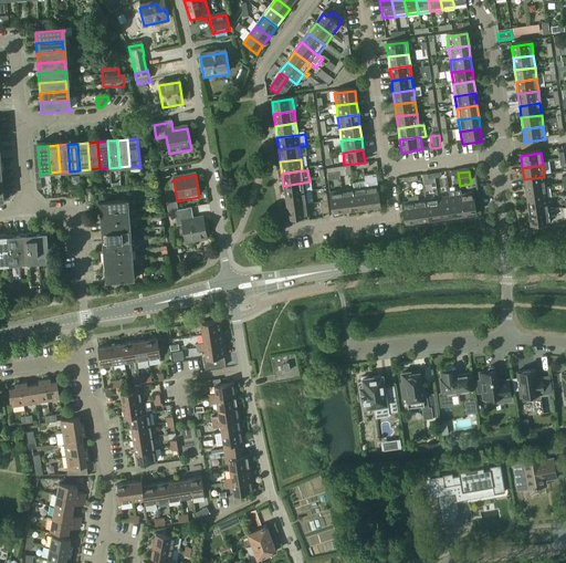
[(380,209),(376,177),(364,178),(365,185),(365,190),(368,210),(380,209)]
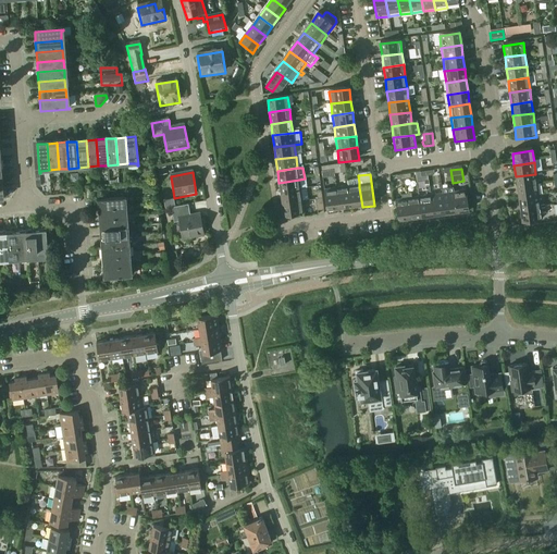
[(537,186),(535,174),(516,176),(517,188),(537,186)]
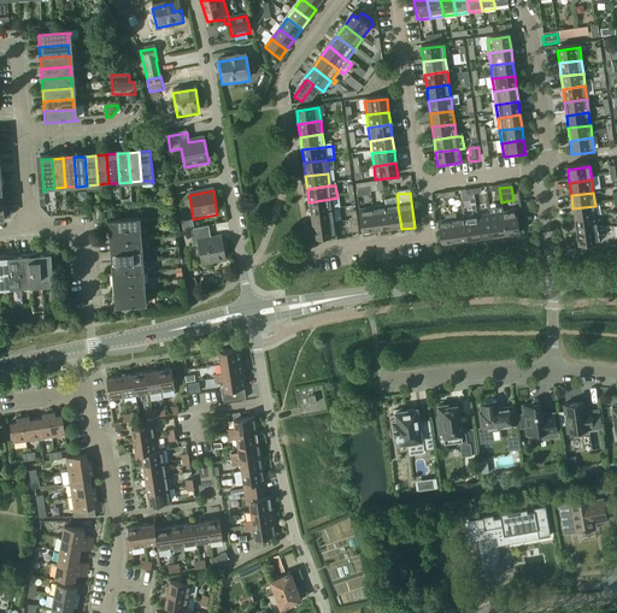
[(333,212),(331,199),(309,202),(311,214),(333,212)]
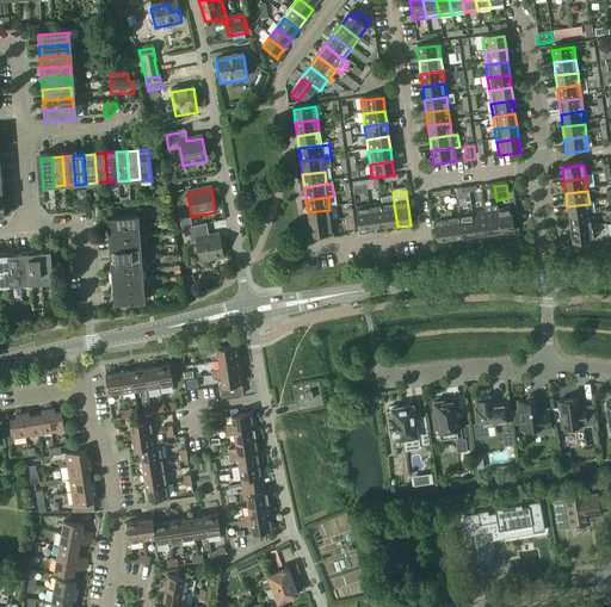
[(397,227),(394,205),(394,199),(381,200),(382,206),(384,229),(397,227)]
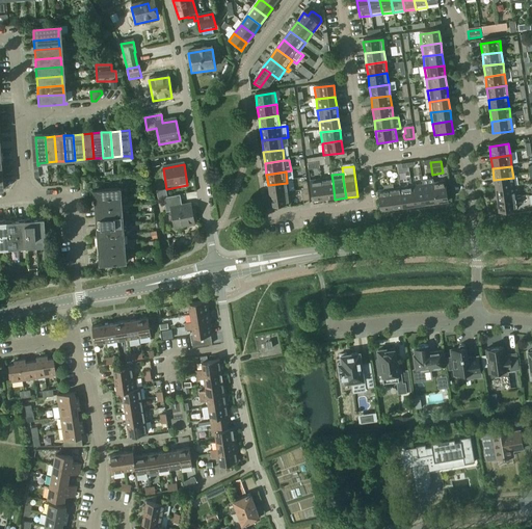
[(514,188),(513,178),(494,180),(496,191),(514,188)]
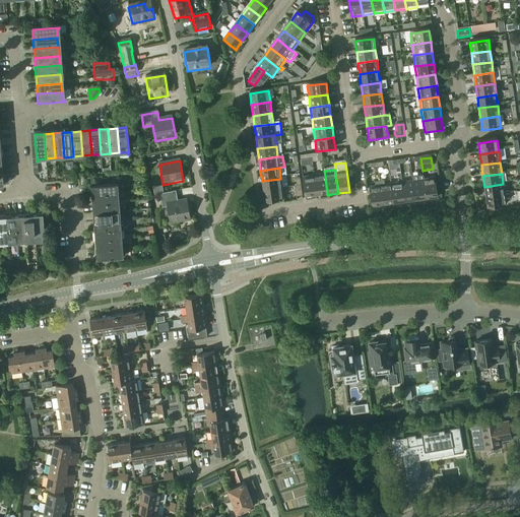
[(327,195),(325,176),(314,178),(317,196),(327,195)]
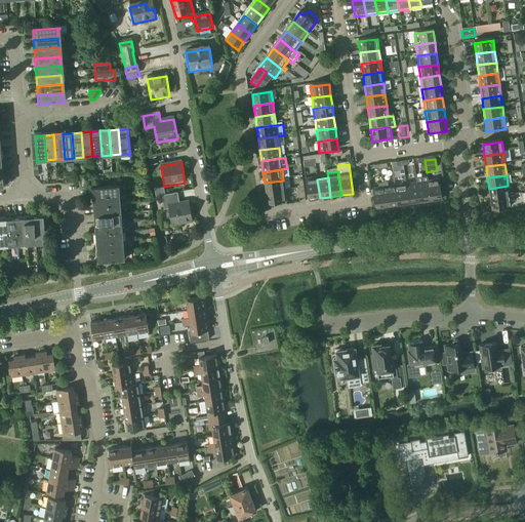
[(320,198),(317,179),(306,181),(308,200),(320,198)]
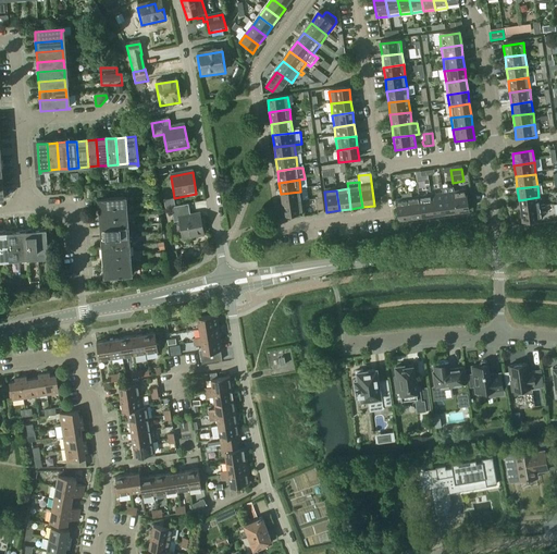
[(302,202),(300,192),(281,194),(282,206),(302,202)]
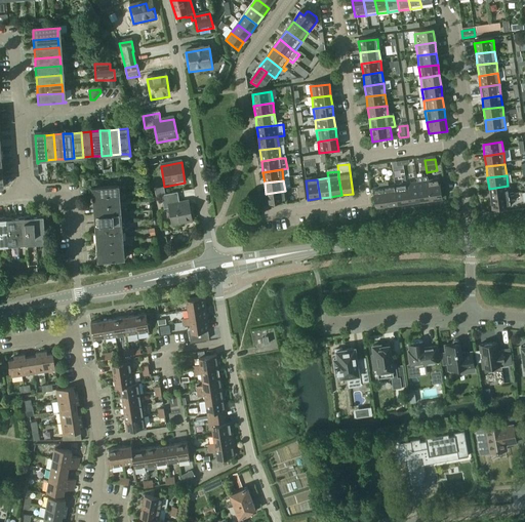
[(439,182),(428,183),(431,202),(442,200),(439,182)]
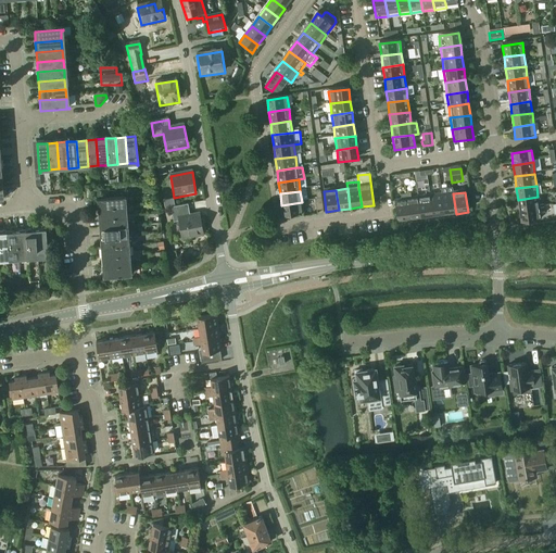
[(456,214),(453,193),(441,196),(444,215),(456,214)]
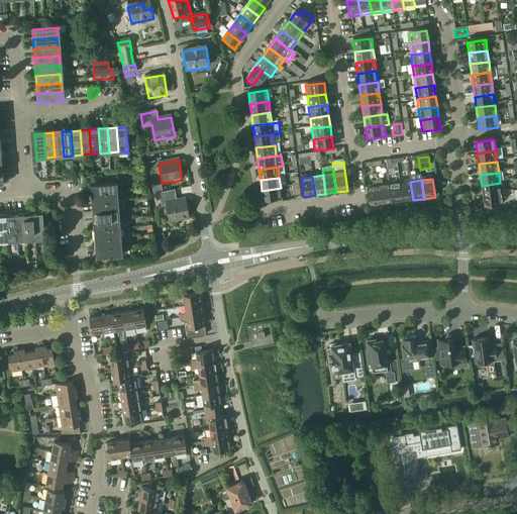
[(413,200),(410,182),(400,183),(402,202),(413,200)]
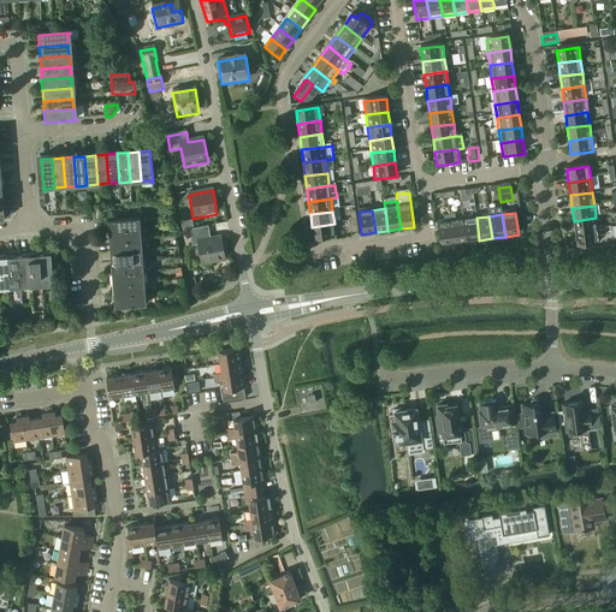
[(479,241),(477,218),(463,220),(466,242),(479,241)]
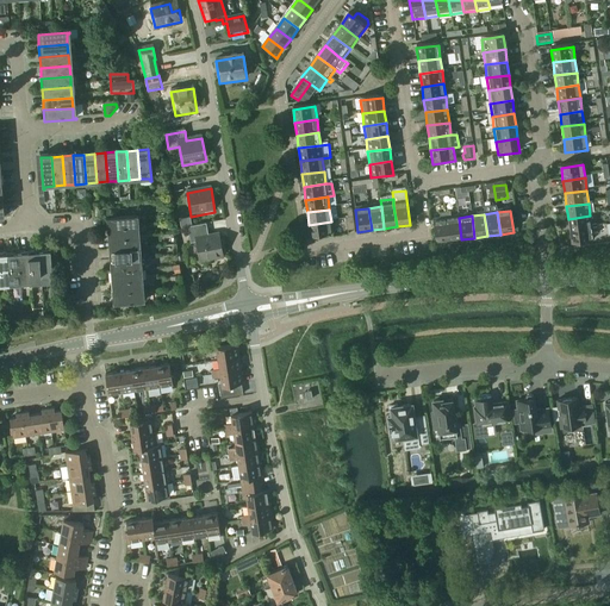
[(592,229),(590,216),(568,219),(570,231),(592,229)]
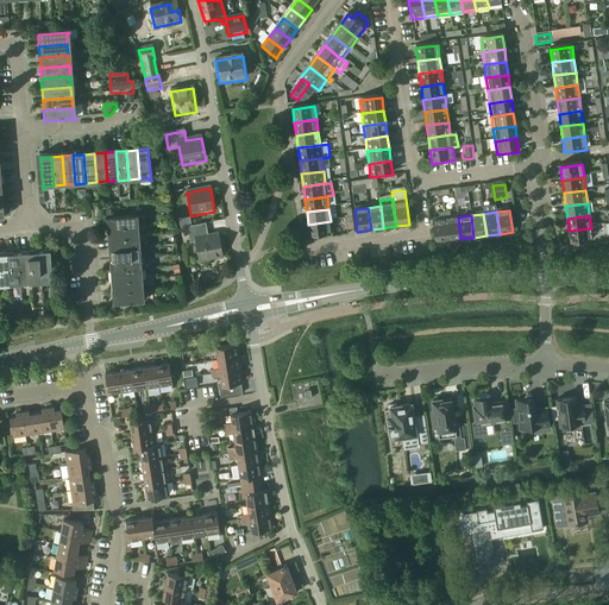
[(138,216),(106,219),(107,231),(136,228),(135,218),(138,218),(138,216)]
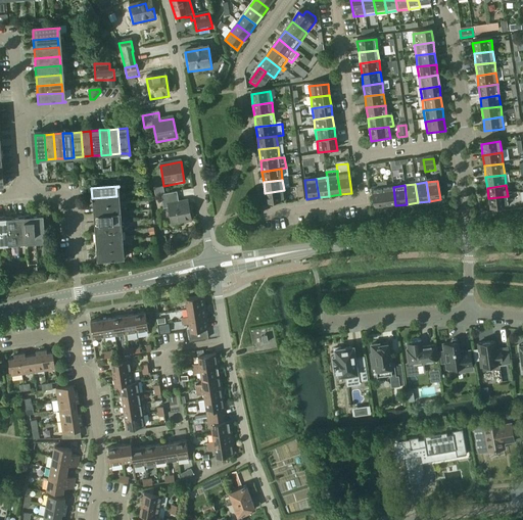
[(395,205),(393,187),(382,188),(385,207),(395,205)]
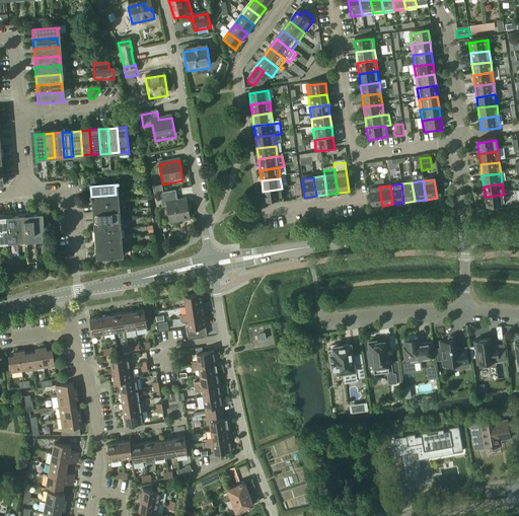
[(382,206),(379,187),(368,189),(371,207),(382,206)]
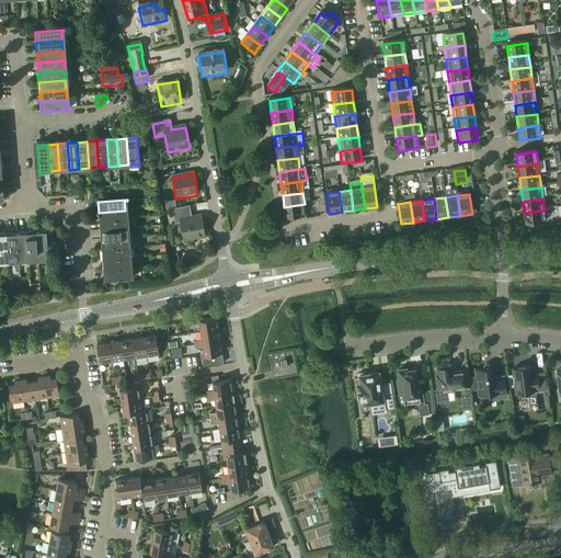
[(306,217),(305,204),(284,207),(286,219),(306,217)]
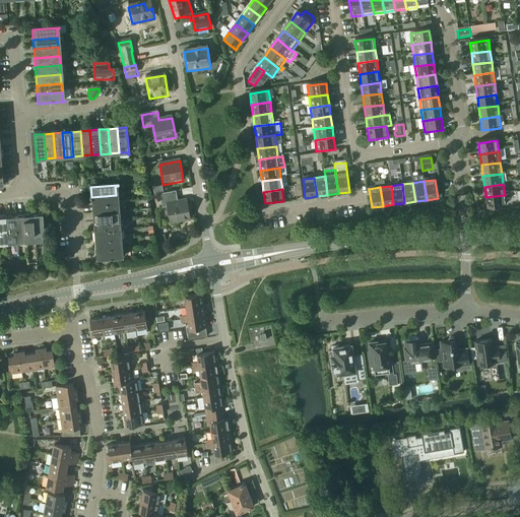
[(178,202),(176,193),(159,195),(163,209),(168,208),(170,224),(190,221),(187,201),(178,202)]
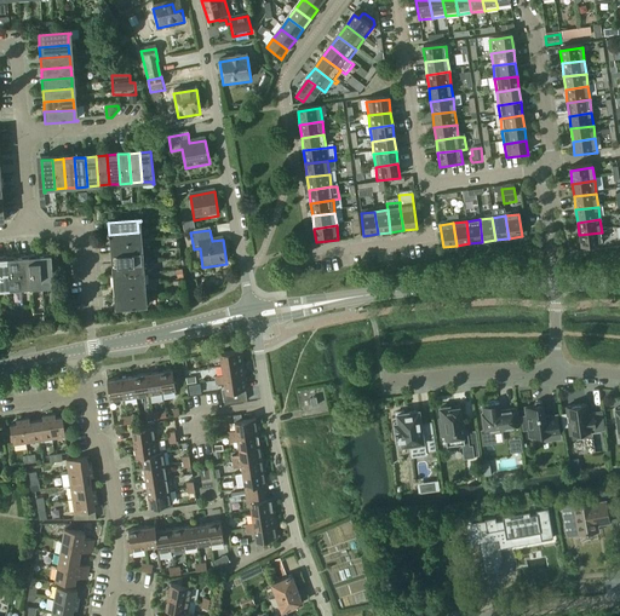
[(606,231),(602,232),(579,235),(581,249),(603,246),(602,235),(607,235),(606,231)]
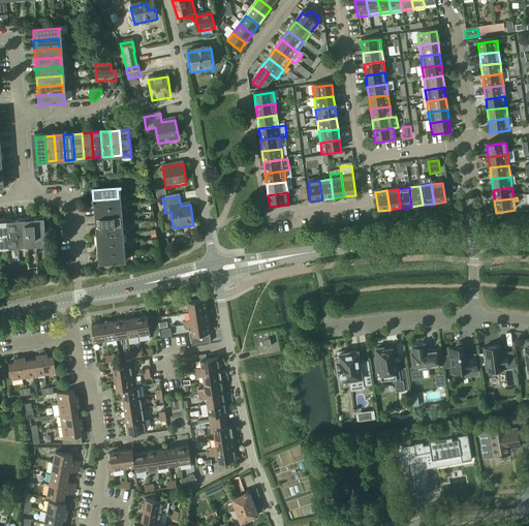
[(119,208),(118,198),(93,200),(94,210),(119,208)]
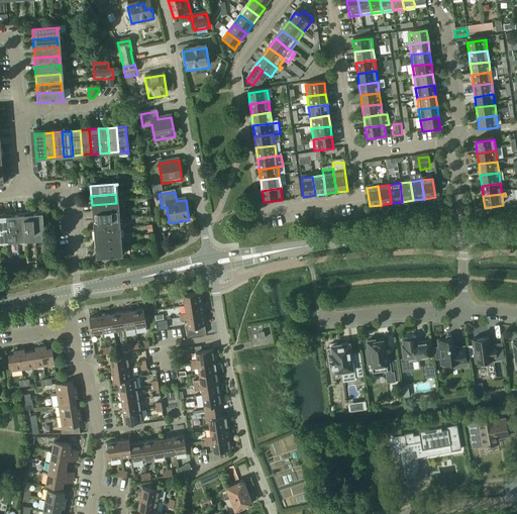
[(117,212),(116,203),(92,205),(92,214),(117,212)]
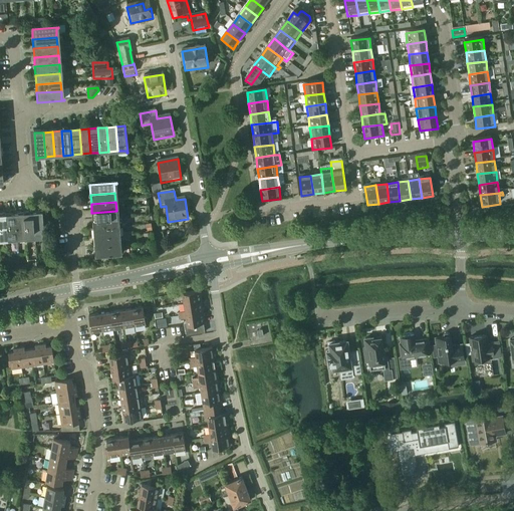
[(116,220),(116,211),(91,213),(92,222),(116,220)]
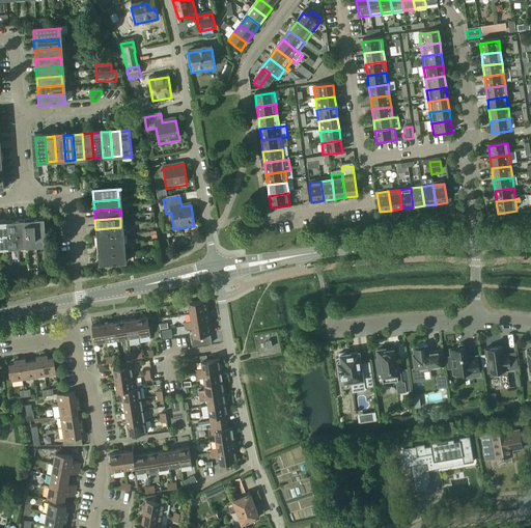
[(44,220),(34,221),(36,246),(45,245),(45,248),(46,248),(44,220)]
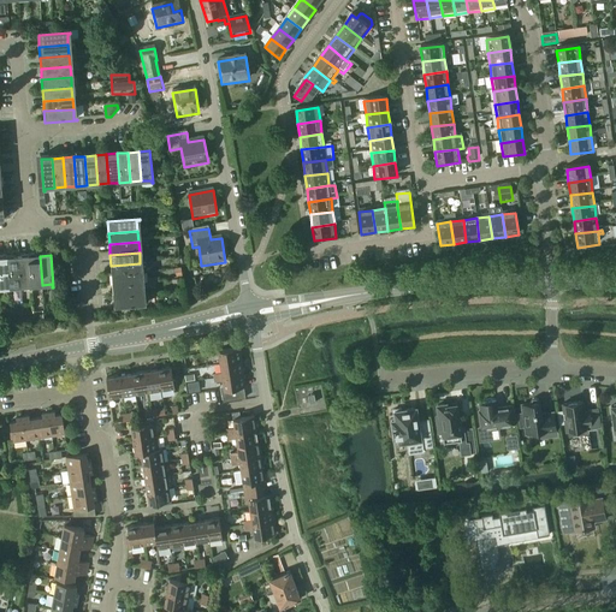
[(42,285),(40,256),(29,257),(31,286),(42,285)]
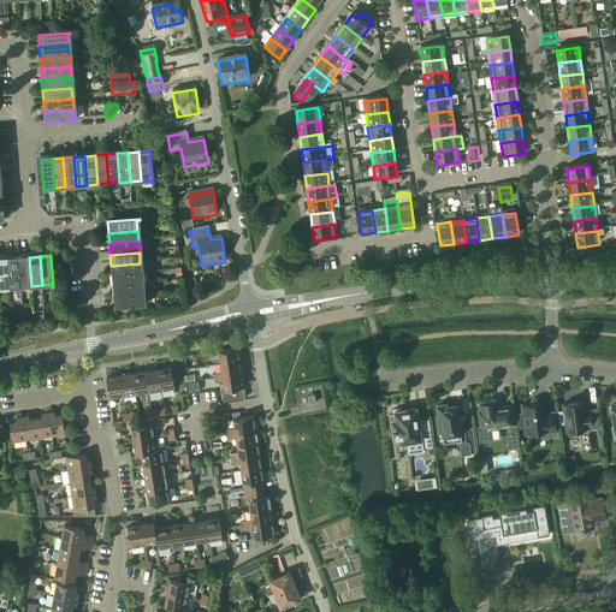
[(21,286),(18,257),(7,259),(10,287),(21,286)]
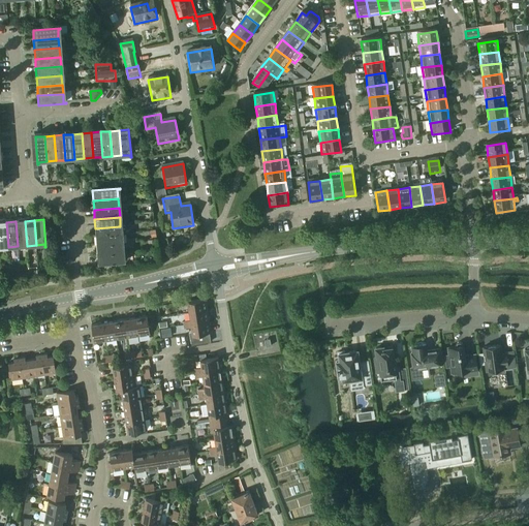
[(27,246),(25,221),(16,221),(18,246),(27,246)]
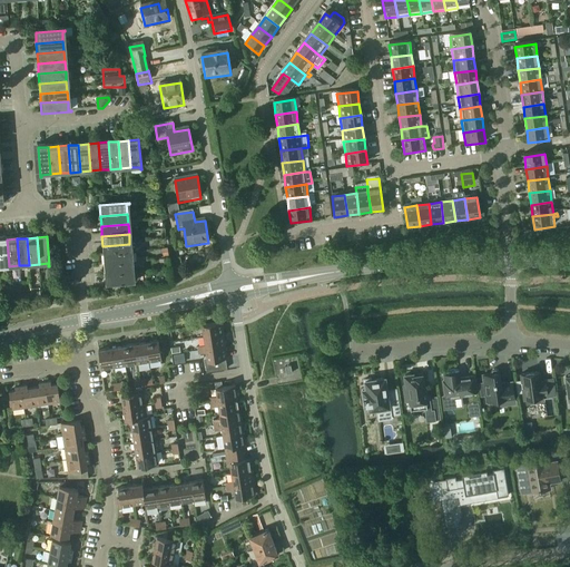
[(130,254),(129,244),(102,246),(104,256),(130,254)]
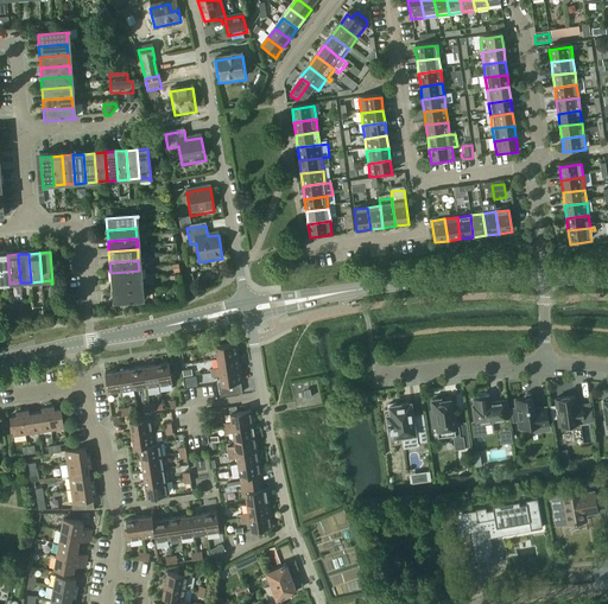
[(140,281),(139,271),(111,273),(111,284),(140,281)]
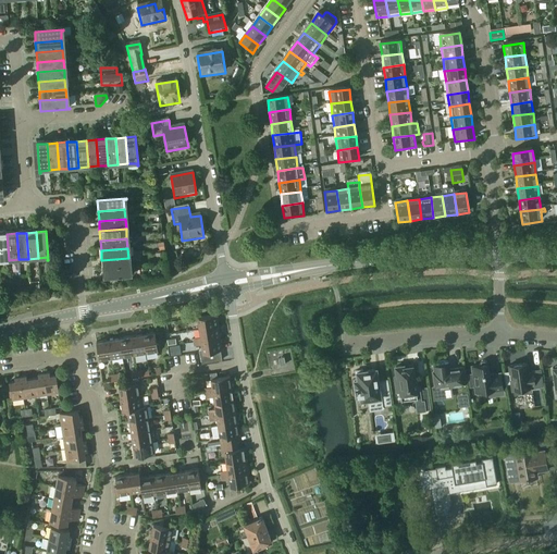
[(128,268),(128,258),(101,260),(102,270),(128,268)]
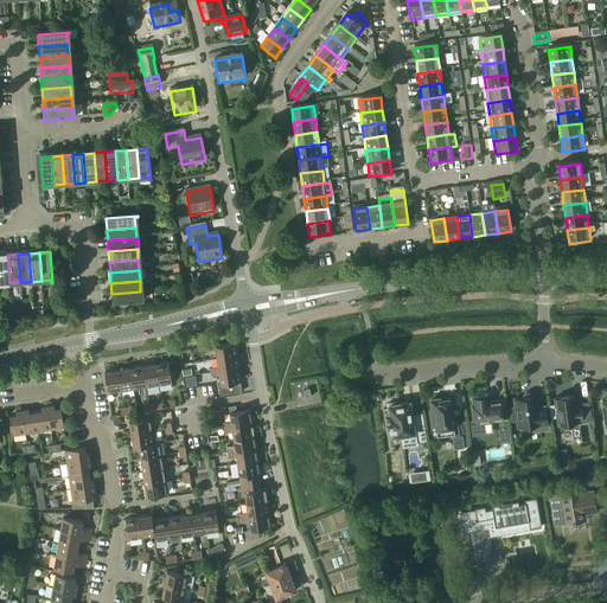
[(141,301),(140,292),(112,294),(113,305),(145,302),(144,301),(141,301)]
